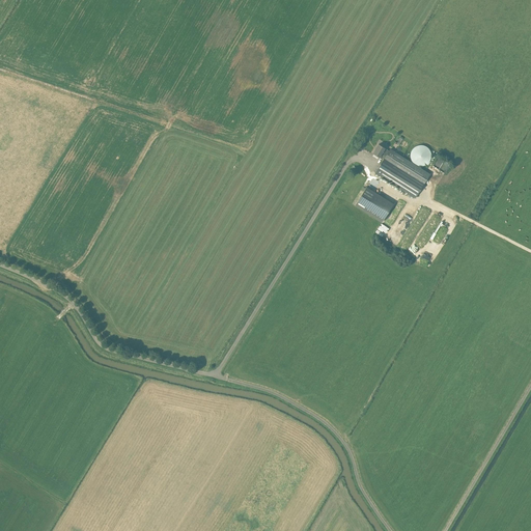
[(430,152),(430,151),(429,149),(428,147),(427,146),(425,144),(424,144),(422,143),(420,143),(419,143),(417,144),(415,145),(414,146),(413,148),(412,149),(412,151),(412,154),(412,155),(413,157),(414,159),(415,160),(416,161),(417,162),(419,162),(421,162),(423,162),(424,162),(426,161),(427,160),(428,158),(429,157),(430,155),(430,152)]
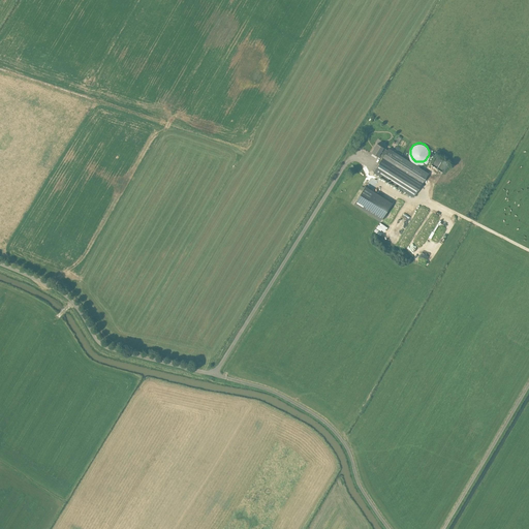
[(383,148),(377,144),(372,152),(378,156),(382,159),(374,173),(414,197),(426,180),(429,174),(389,148),(387,150),(383,148)]
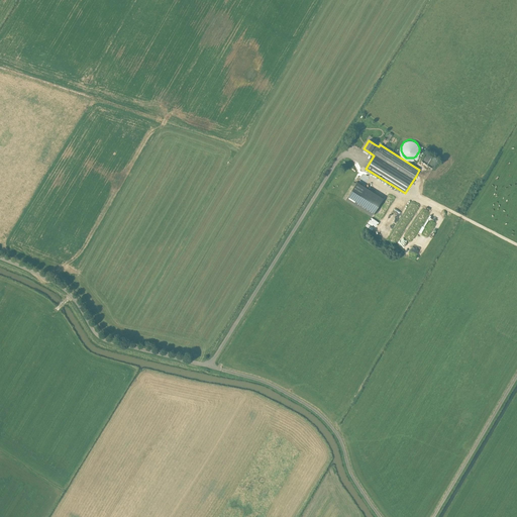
[(432,168),(436,158),(427,154),(425,160),(429,162),(427,166),(432,168)]
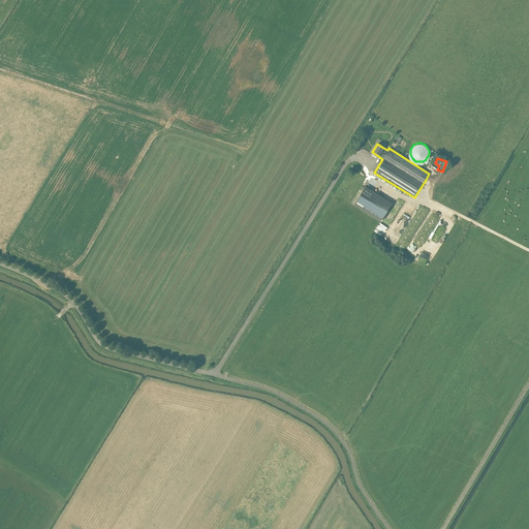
[(353,205),(363,210),(367,204),(370,206),(371,203),(373,204),(378,194),(365,186),(353,205)]
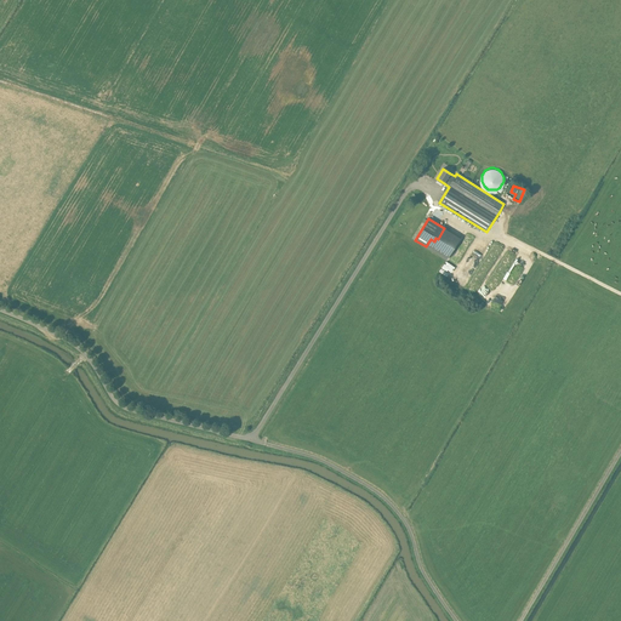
[(465,235),(459,249),(465,251),(472,239),(465,235)]
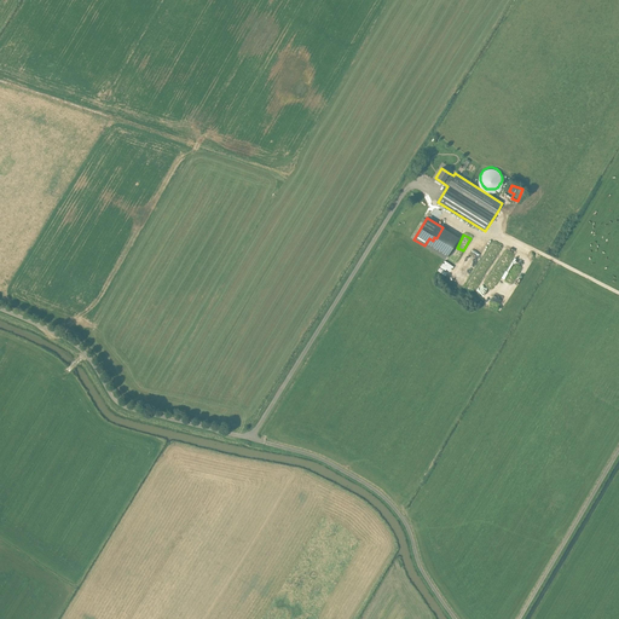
[(512,270),(502,285),(509,290),(518,276),(514,273),(514,272),(512,270)]
